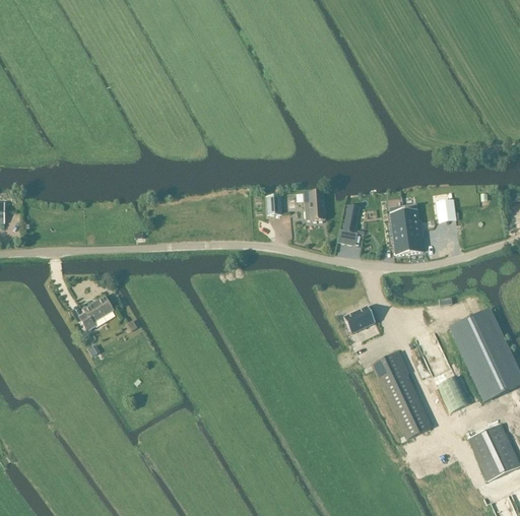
[(309,193),(304,193),(304,202),(310,202),(310,209),(306,209),(307,219),(311,219),(311,220),(325,219),(323,192),(309,192),(309,193)]
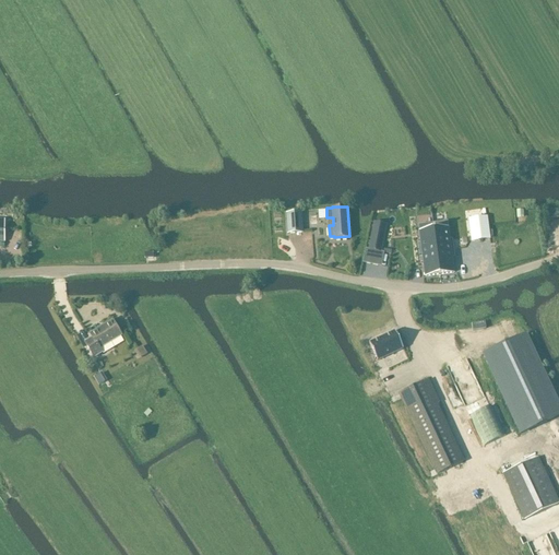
[(286,210),(286,211),(288,229),(304,228),(301,209),(286,210)]
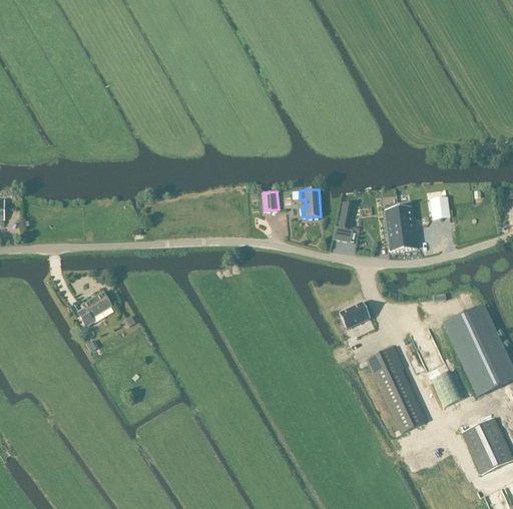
[(447,192),(431,194),(433,217),(449,215),(447,192)]
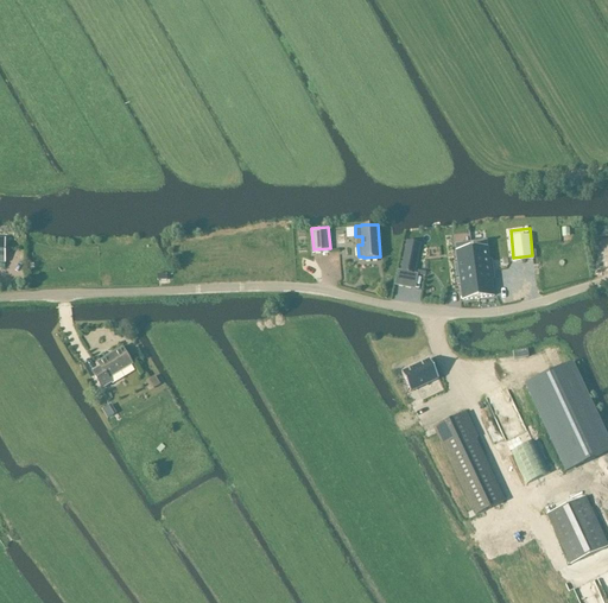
[(407,237),(401,267),(415,270),(420,240),(407,237)]
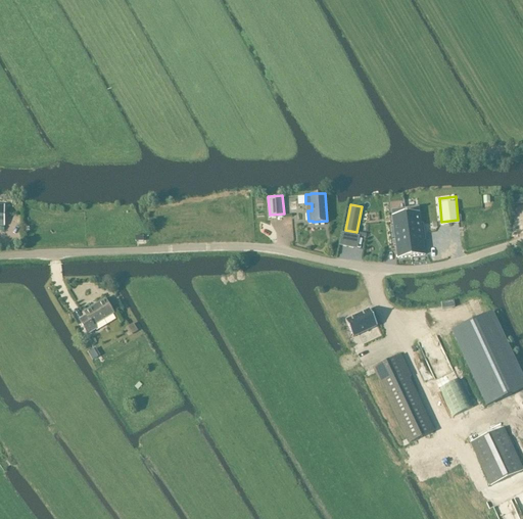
[(421,207),(406,209),(412,248),(427,246),(421,207)]
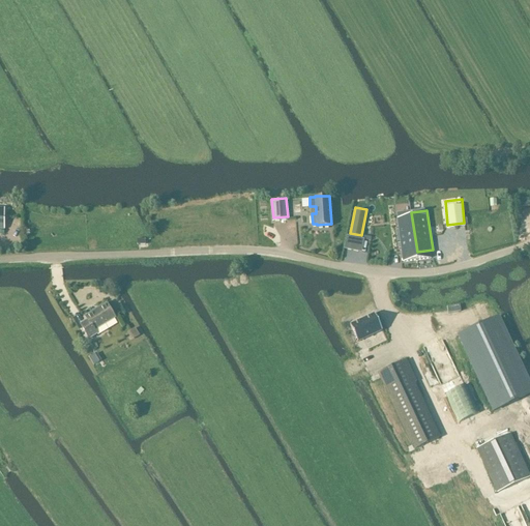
[(410,213),(394,215),(401,255),(416,252),(410,213)]
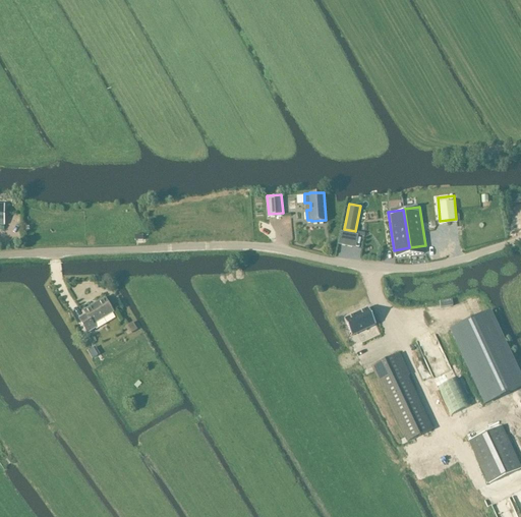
[(93,322),(114,309),(105,295),(84,307),(87,311),(79,316),(88,330),(96,325),(93,322)]
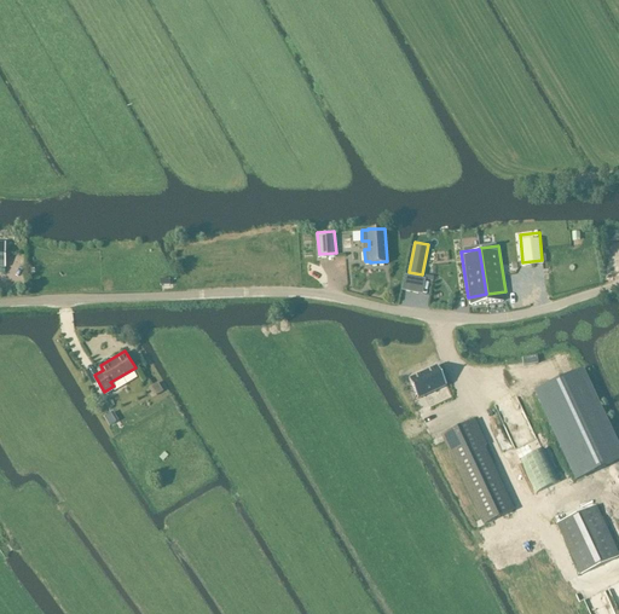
[(410,376),(418,395),(447,382),(438,363),(410,376)]
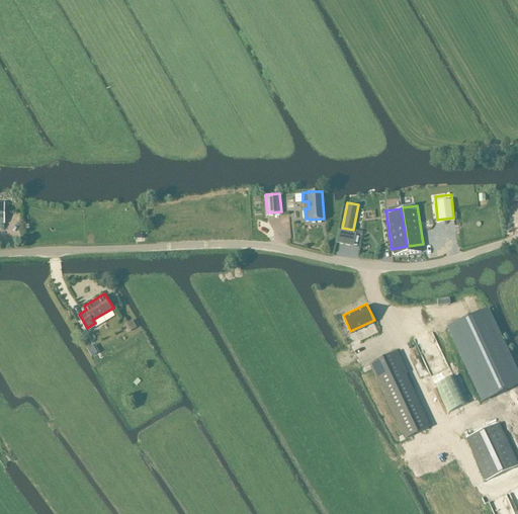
[(517,374),(487,307),(446,326),(481,399),(517,380),(517,374)]
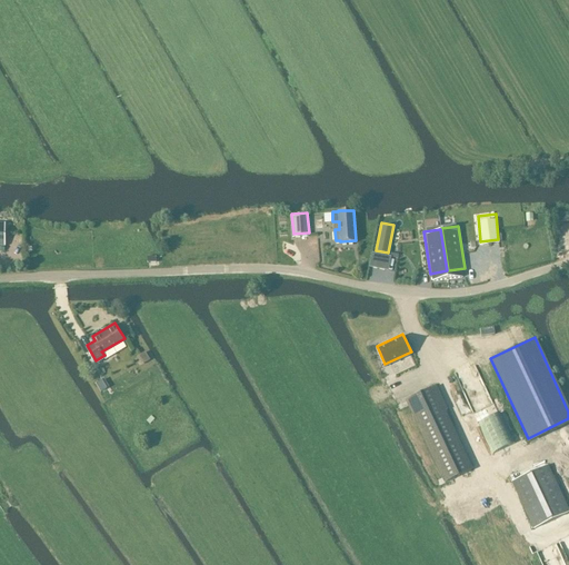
[(103,375),(96,380),(101,388),(109,383),(103,375)]
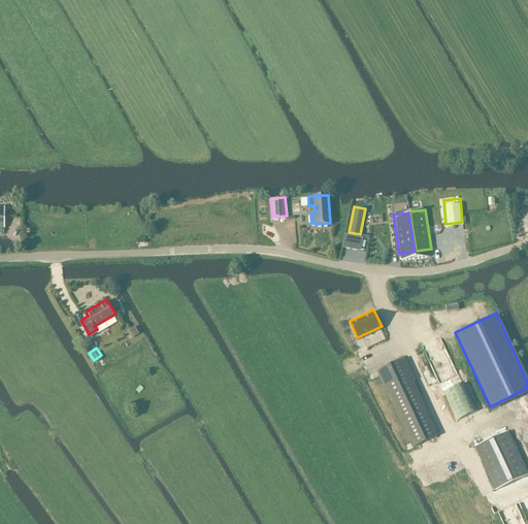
[(405,355),(378,367),(377,368),(414,444),(437,432),(410,373),(414,372),(405,355)]
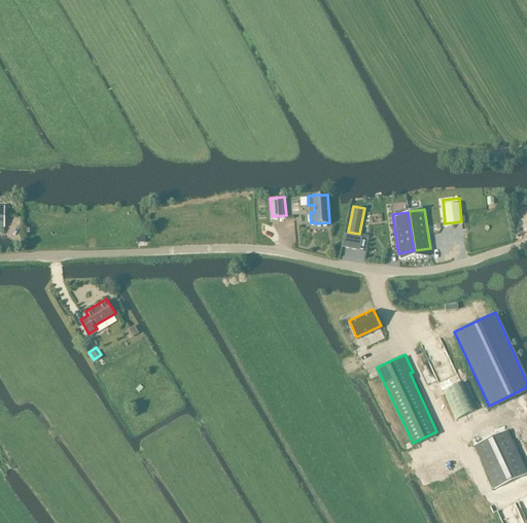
[(456,417),(478,407),(464,379),(443,388),(456,417)]
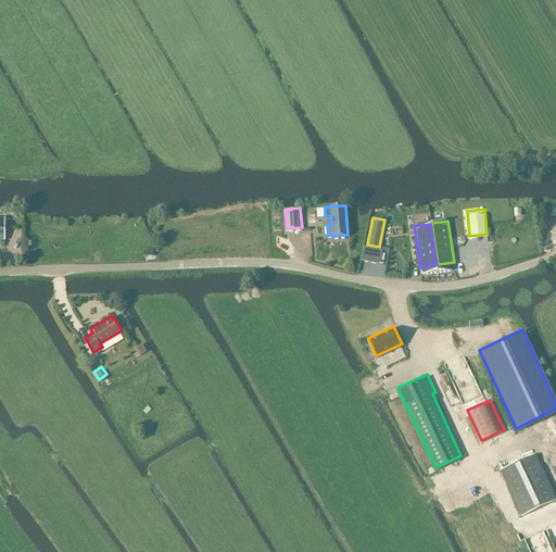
[(502,468),(522,513),(555,498),(534,453),(502,468)]
